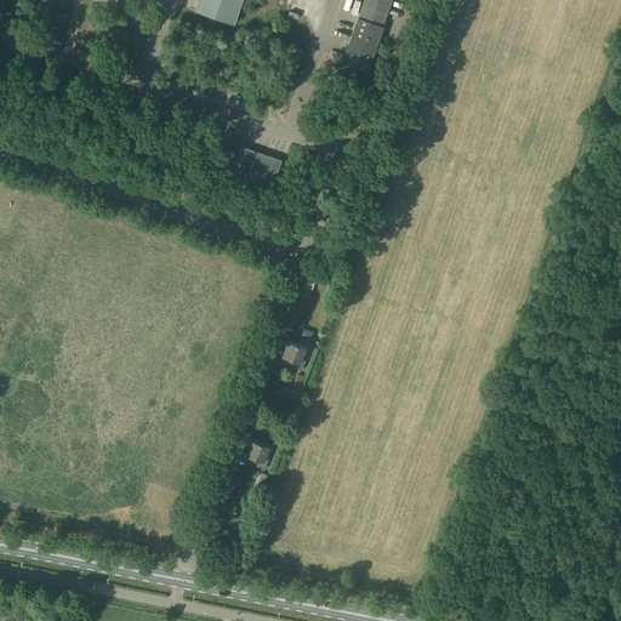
[(198,0),(195,10),(234,23),(241,0),(198,0)]
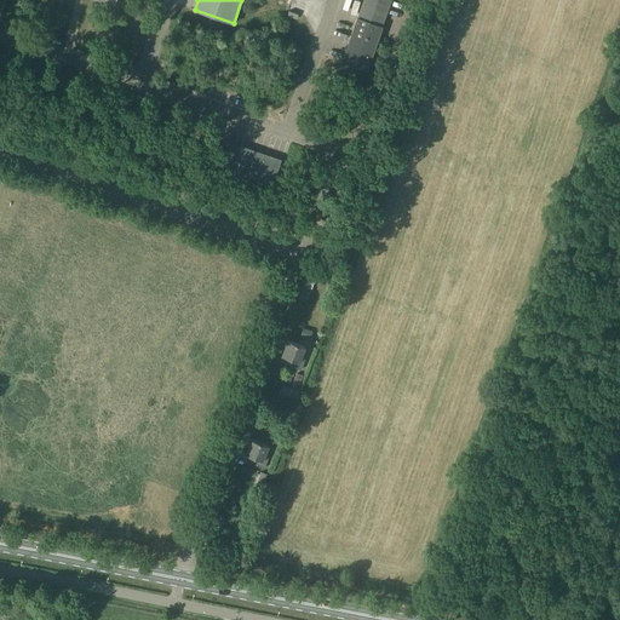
[(363,0),(357,17),(382,27),(390,0),(363,0)]
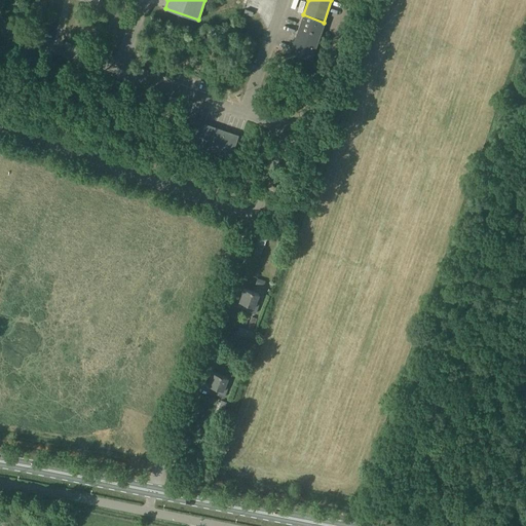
[(303,14),(290,52),(311,60),(325,23),(324,23),(303,14)]
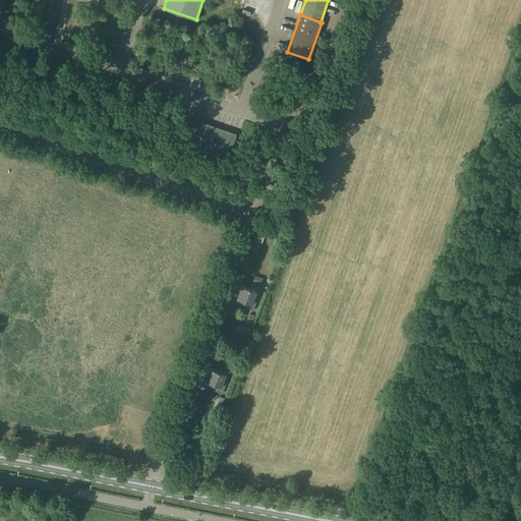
[(189,118),(181,140),(182,140),(227,157),(228,157),(230,152),(231,153),(232,150),(231,149),(236,134),(235,134),(189,119),(189,118)]
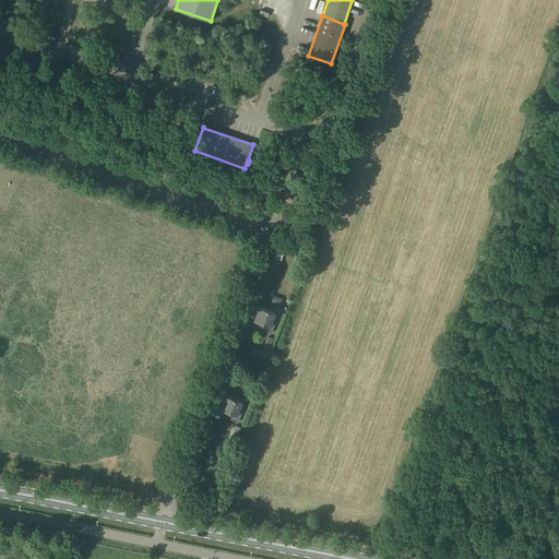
[(295,219),(294,225),(301,228),(306,216),(298,213),(295,219)]
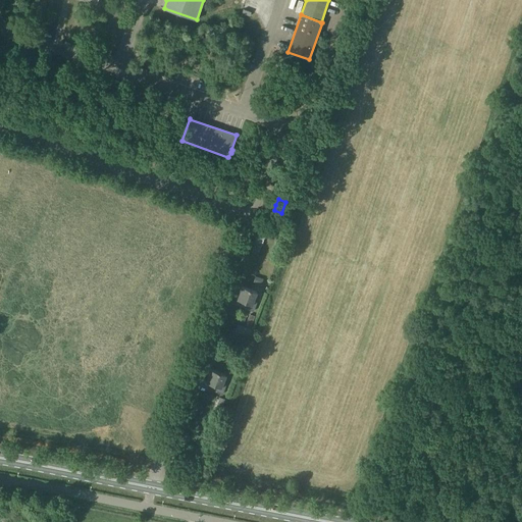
[(238,299),(242,301),(240,306),(254,311),(257,302),(254,301),(257,292),(242,285),(238,299)]
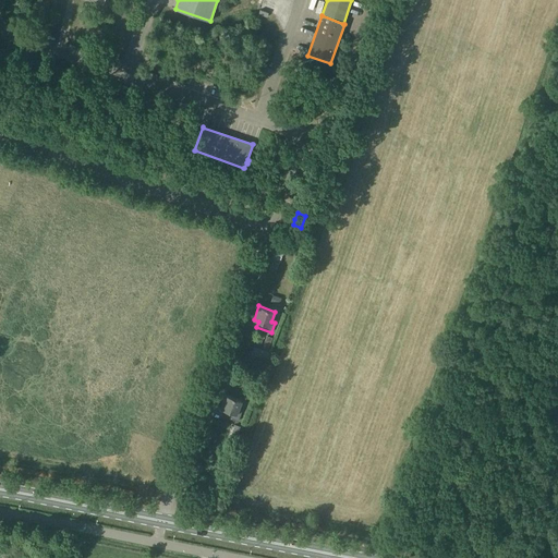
[(239,421),(242,412),(239,410),(242,400),(226,395),(220,408),(226,410),(223,416),(239,421)]
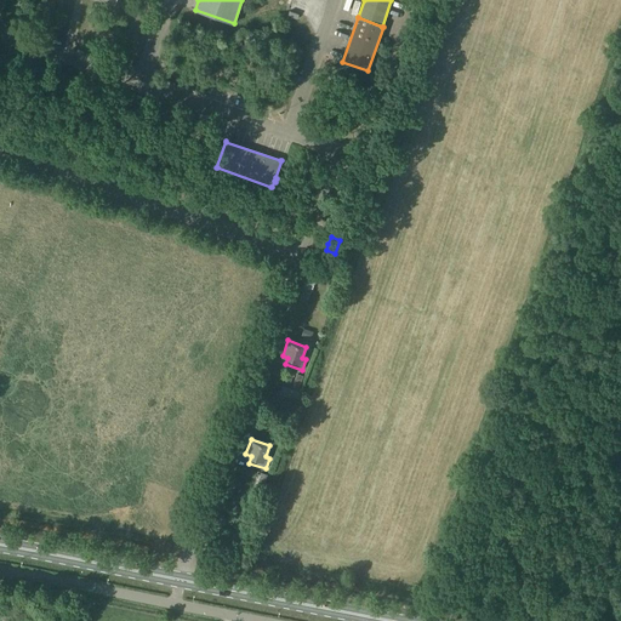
All buildings are outlined.
